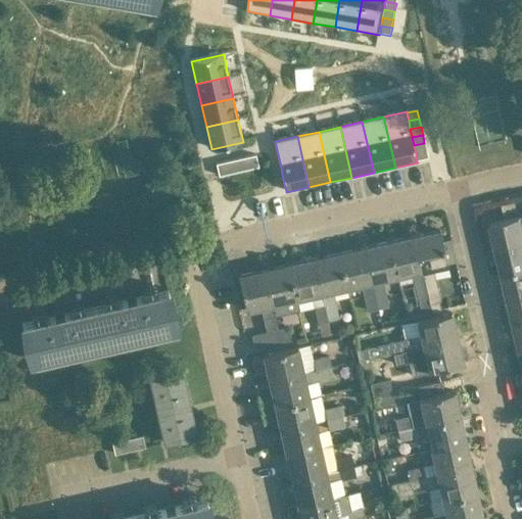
[(414,145),(416,153),(426,151),(424,143),(414,145)]
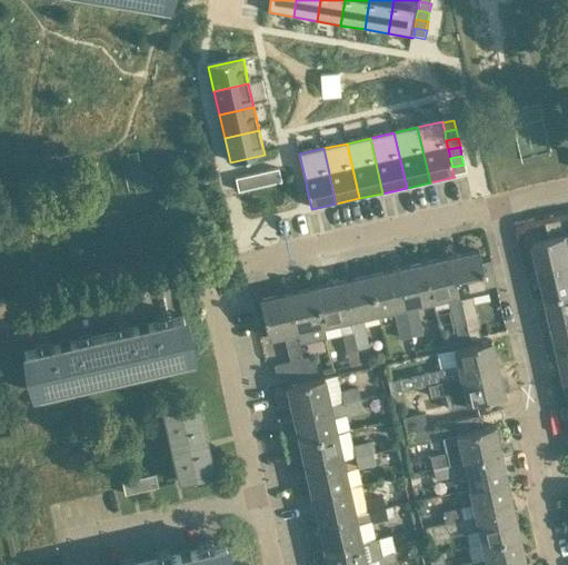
[(466,174),(464,165),(452,167),(454,176),(466,174)]
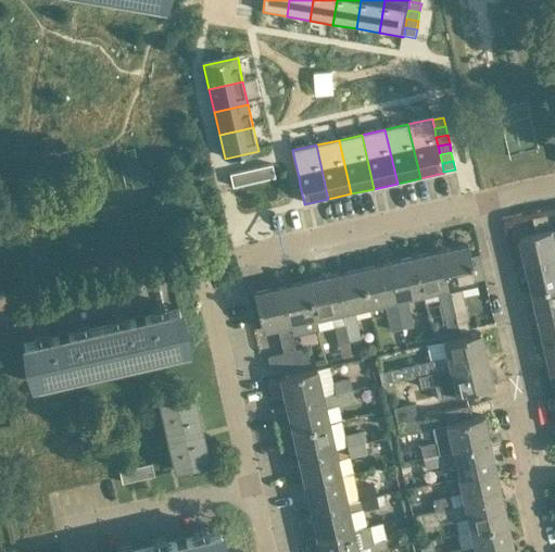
[(264,167),(255,170),(259,182),(267,179),(264,167)]
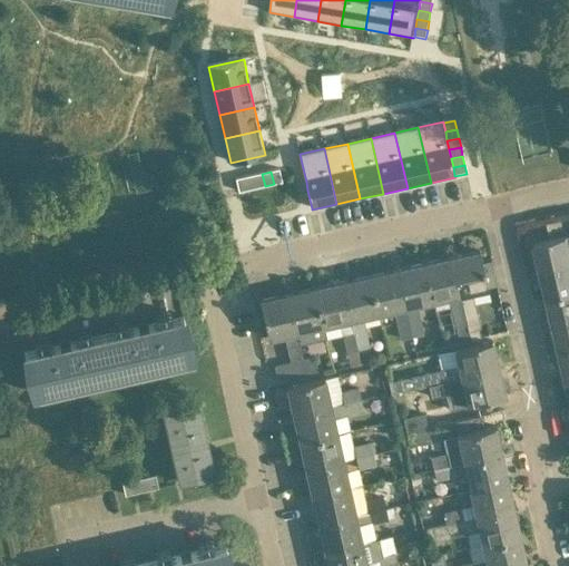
[(254,176),(256,188),(265,186),(262,174),(254,176)]
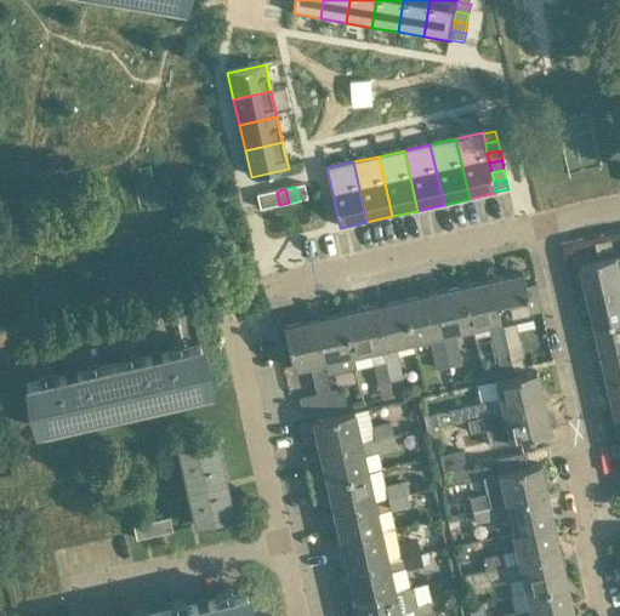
[(267,193),(269,206),(279,205),(277,192),(267,193)]
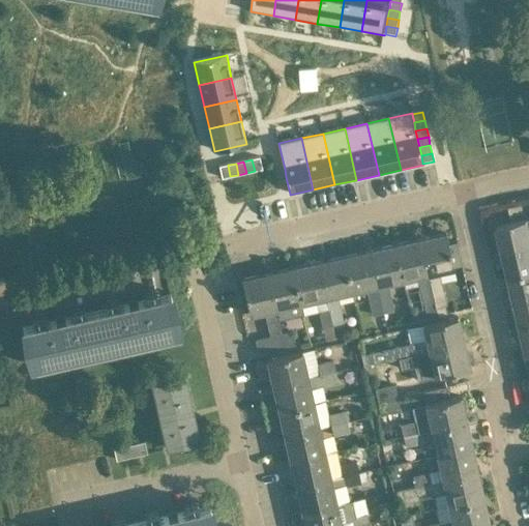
[(230,176),(228,165),(219,167),(222,178),(230,176)]
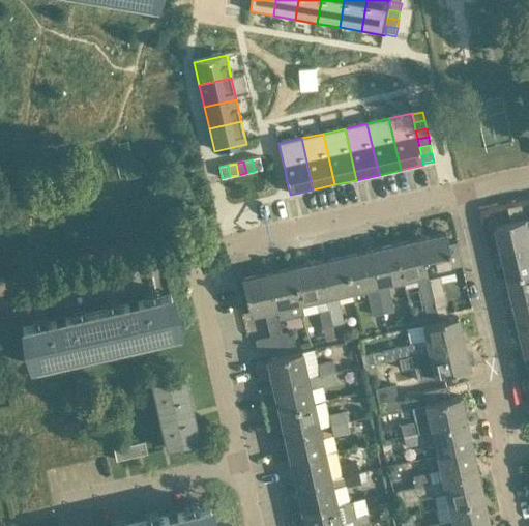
[(504,255),(528,249),(528,221),(498,229),(504,255)]
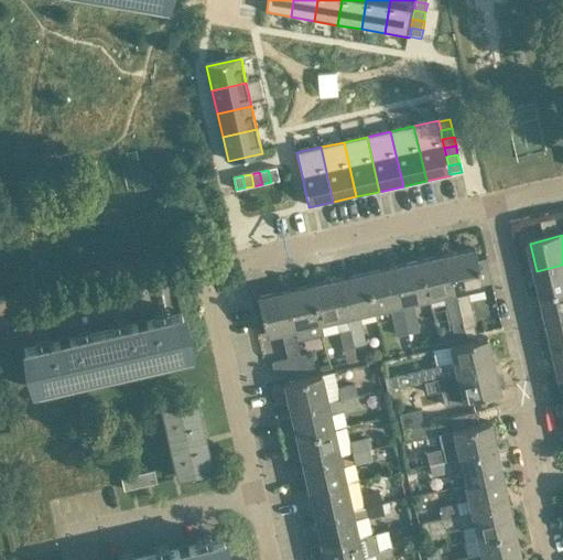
[(476,250),(446,257),(462,323),(474,321),(467,291),(484,287),(476,250)]
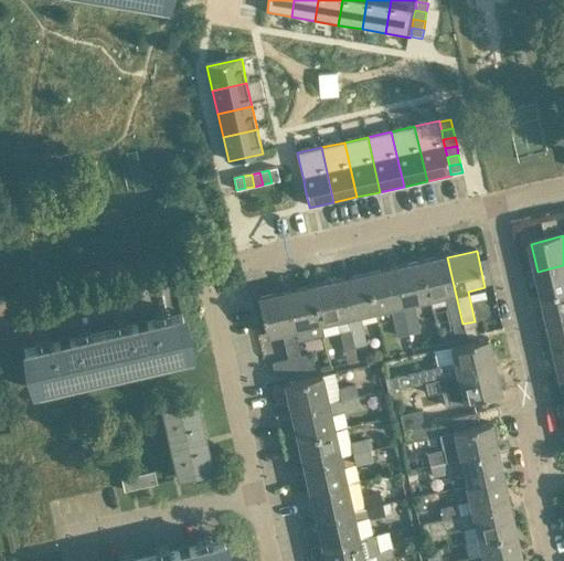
[(429,300),(445,296),(453,326),(463,324),(447,257),(421,264),(429,300)]
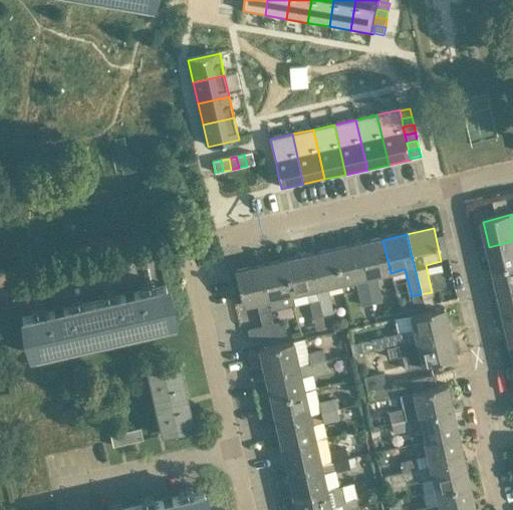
[(382,240),(358,245),(372,306),(382,303),(376,276),(391,273),(382,240)]
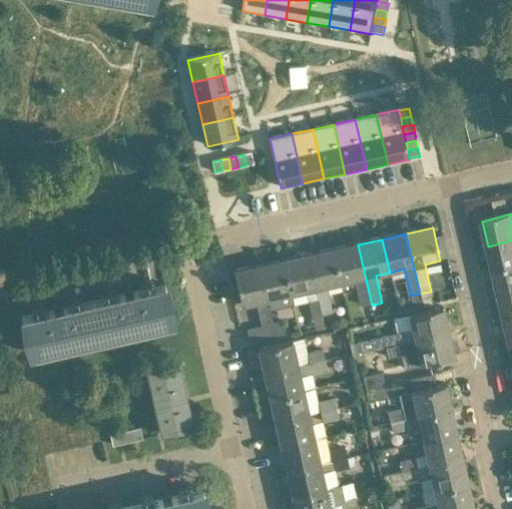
[(511,240),(488,246),(493,272),(511,267),(511,240)]
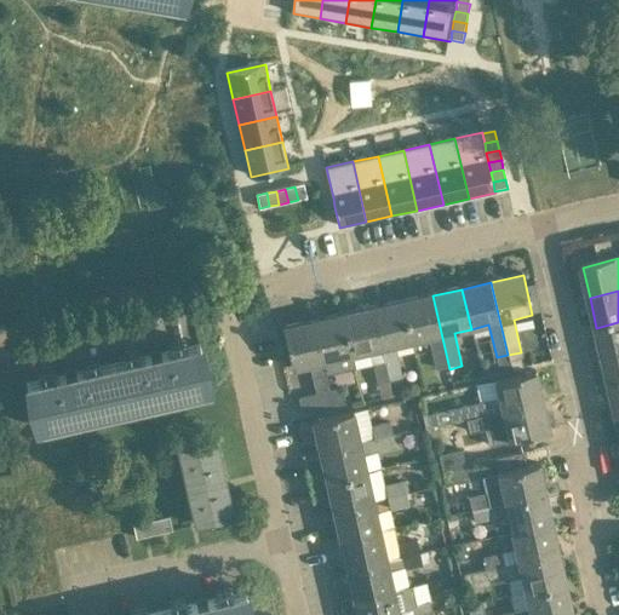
[(436,372),(450,369),(433,295),(402,303),(412,343),(429,339),(436,372)]
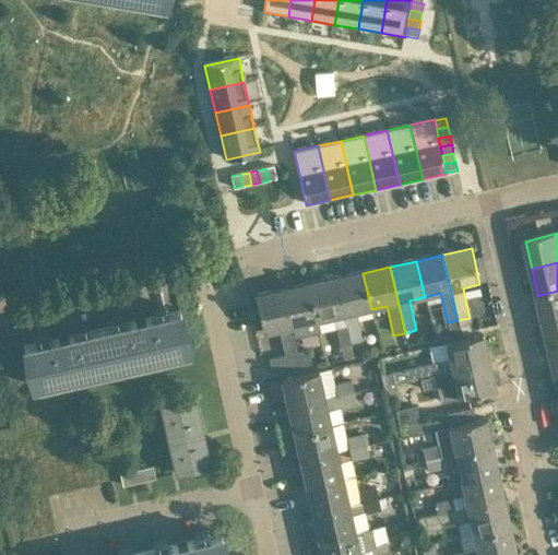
[(335,279),(352,346),(363,343),(356,313),(371,309),(363,273),(335,279)]
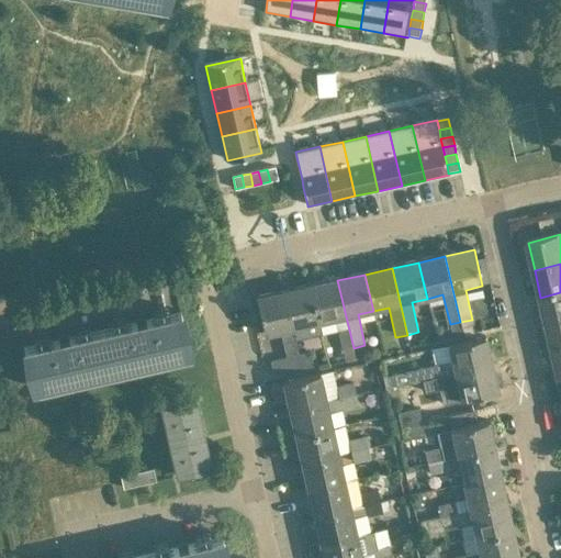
[(354,348),(337,280),(311,287),(320,323),(335,320),(341,350),(354,348)]
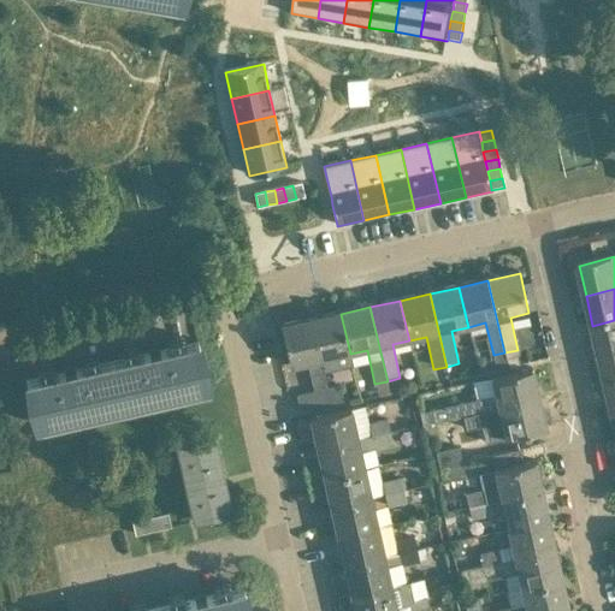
[(350,354),(341,314),(311,321),(323,374),(354,368),(350,354)]
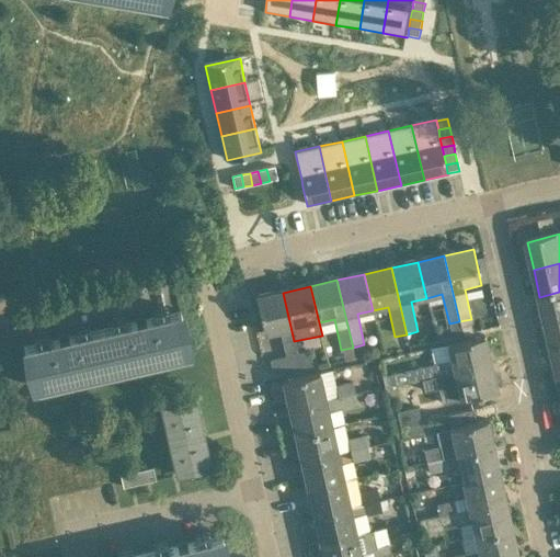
[(559,292),(539,297),(546,324),(559,319),(559,292)]
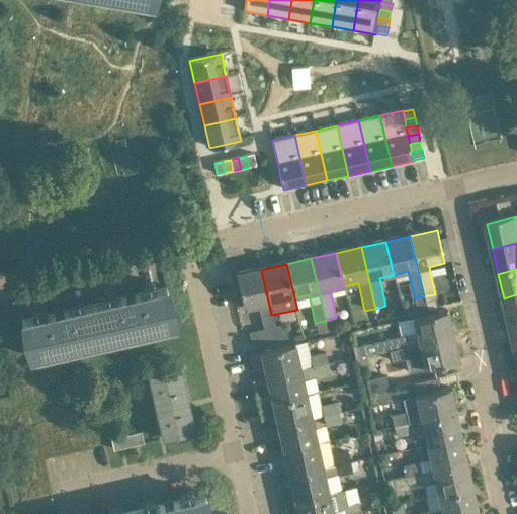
[(253,347),(273,342),(277,341),(271,315),(261,270),(237,275),(245,309),(258,306),(264,331),(250,334),(253,347)]
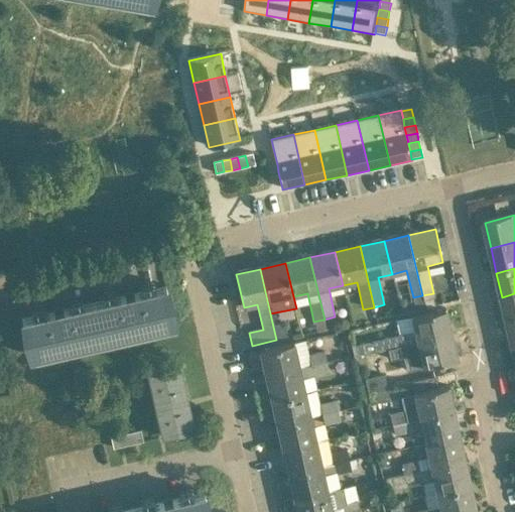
[(54,312),(22,320),(31,357),(174,325),(166,287),(134,294),(134,293),(125,295),(125,296),(63,310),(63,309),(53,311),(54,312)]
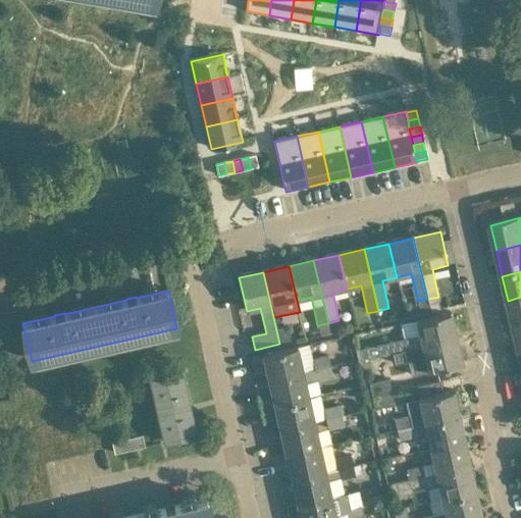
[(520,297),(508,301),(514,326),(520,323),(520,297)]
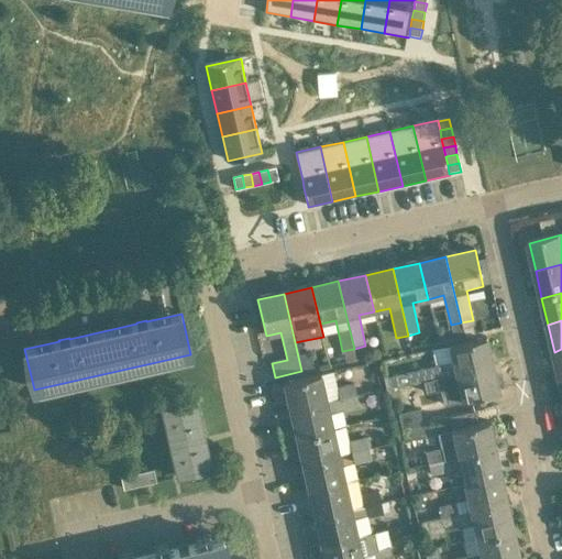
[(449,348),(453,363),(399,375),(403,388),(427,383),(494,368),(487,339),(449,348)]
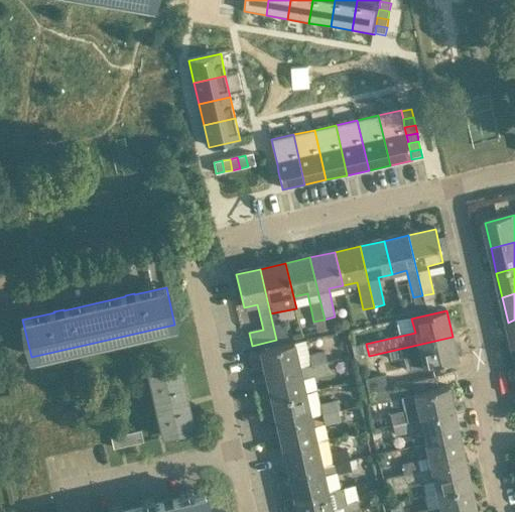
[(286,325),(274,328),(273,328),(276,340),(288,338),(286,325)]
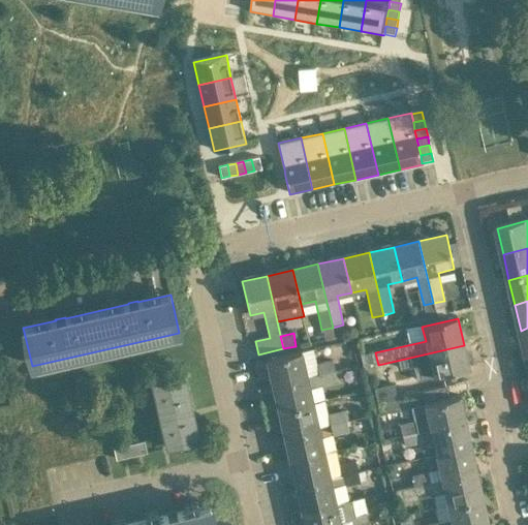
[(435,378),(469,370),(464,345),(401,360),(404,370),(431,364),(435,378)]
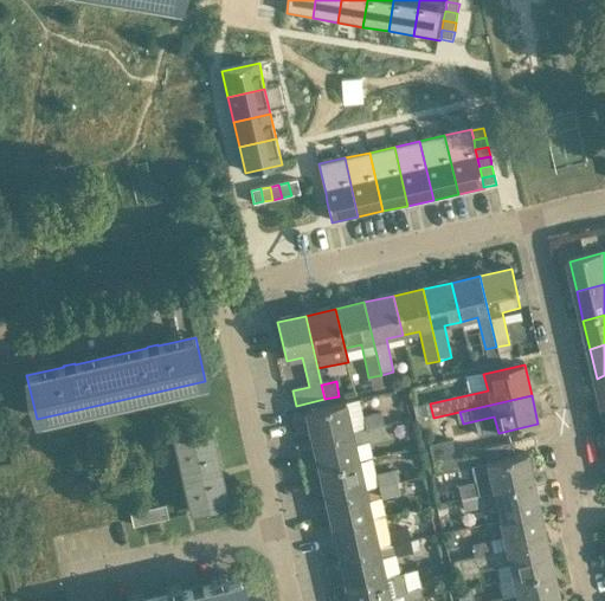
[(314,443),(353,434),(346,404),(329,407),(307,413),(314,443)]
